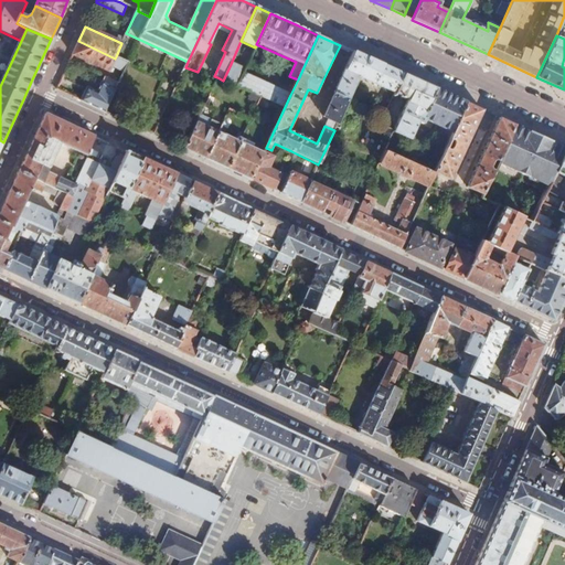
[(129,63),(116,56),(115,59),(78,41),(75,49),(72,55),(109,73),(112,67),(124,73),(129,63)]
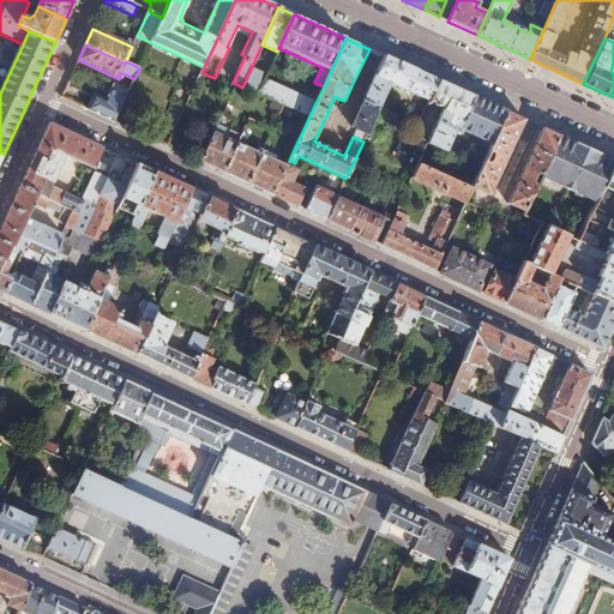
[(440,82),(384,55),(375,76),(390,83),(431,102),(440,82)]
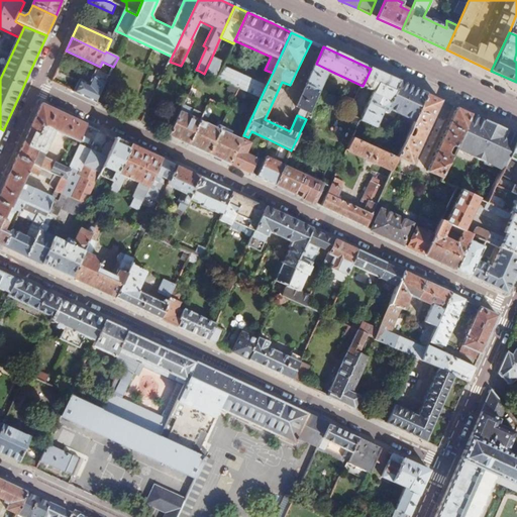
[(204,74),(217,80),(222,68),(223,65),(211,59),(204,74)]
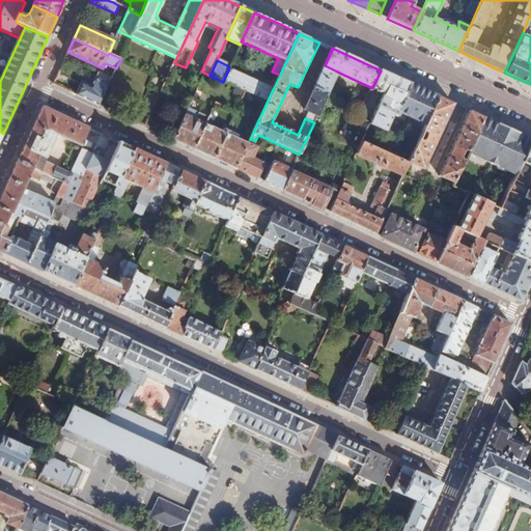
[(337,72),(325,65),(304,110),(308,112),(317,116),(333,81),(337,72)]
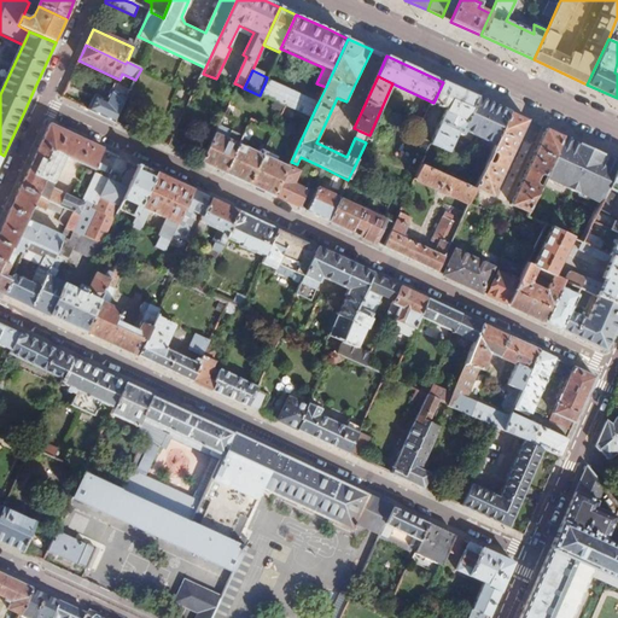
[(266,81),(260,95),(286,108),(310,120),(318,104),(266,81)]
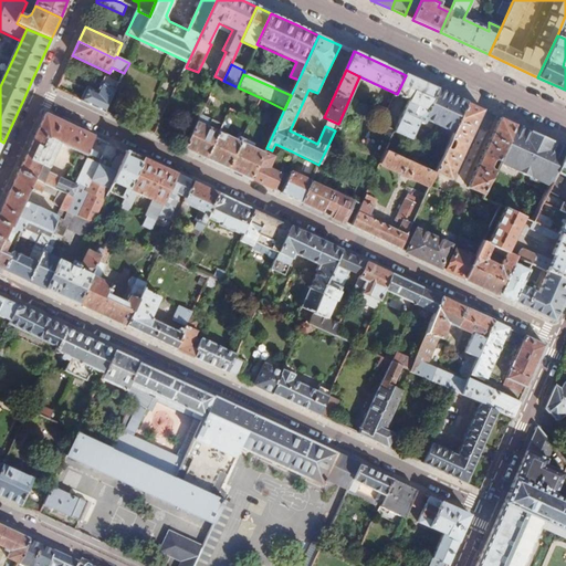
[(406,75),(397,94),(410,100),(396,132),(395,133),(411,140),(420,123),(425,125),(427,121),(425,119),(438,90),(406,75)]
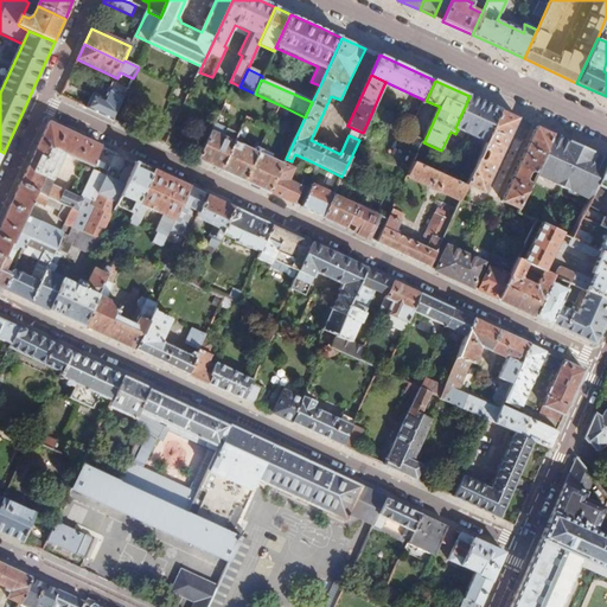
[(100,115),(114,122),(127,91),(114,85),(100,115)]
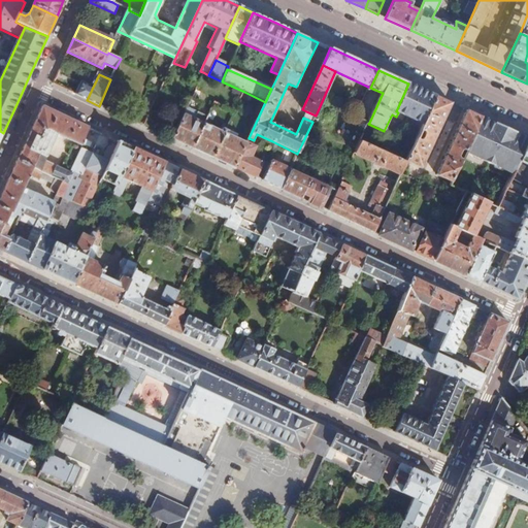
[(424,125),(436,97),(408,84),(396,111),(398,112),(424,125)]
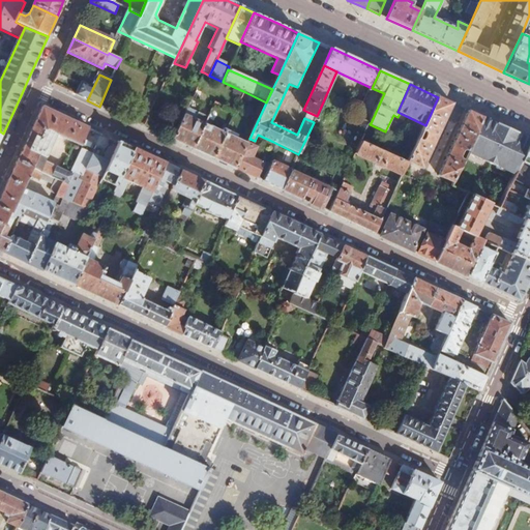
[(453,105),(438,97),(425,125),(409,163),(422,169),(431,151),(453,105)]
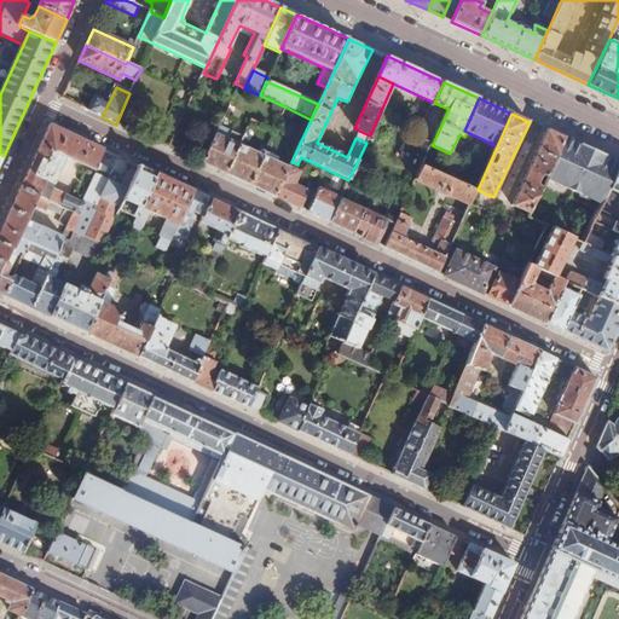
[(201,163),(226,175),(243,138),(232,133),(236,123),(224,117),(201,163)]
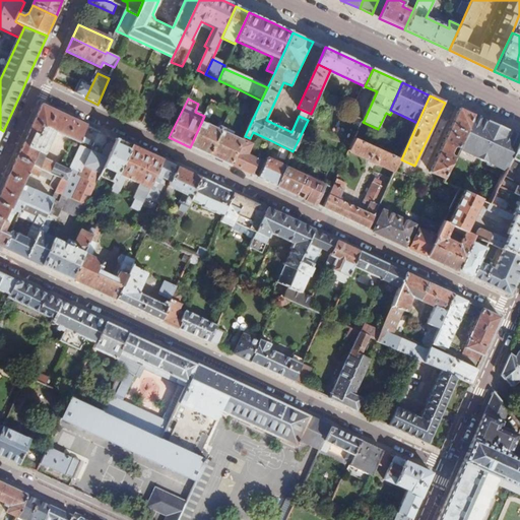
[(79,143),(87,126),(42,105),(29,131),(17,157),(63,179),(67,170),(43,158),(55,132),(79,143)]
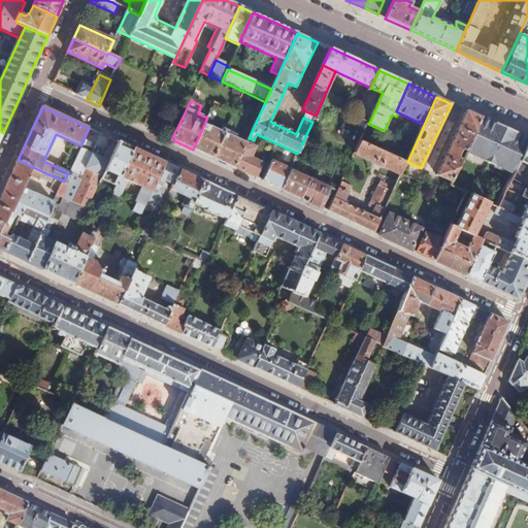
[(367,111),(361,108),(357,117),(362,119),(363,120),(367,111)]
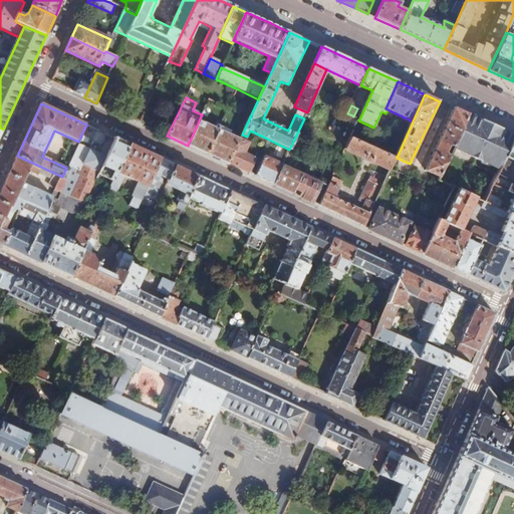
[(427,170),(441,177),(453,150),(469,114),(455,107),(427,170)]
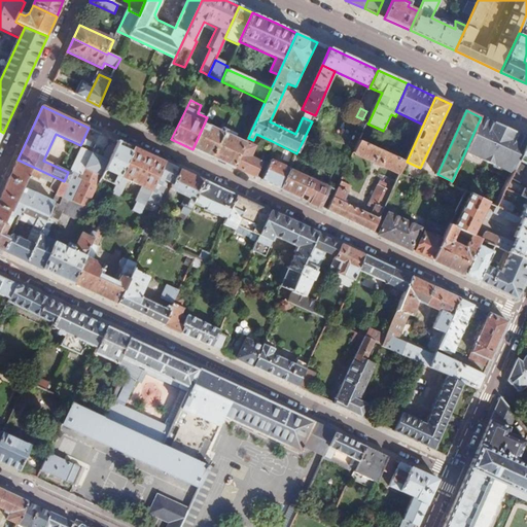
[(315,115),(306,111),(303,117),(312,121),(315,115)]
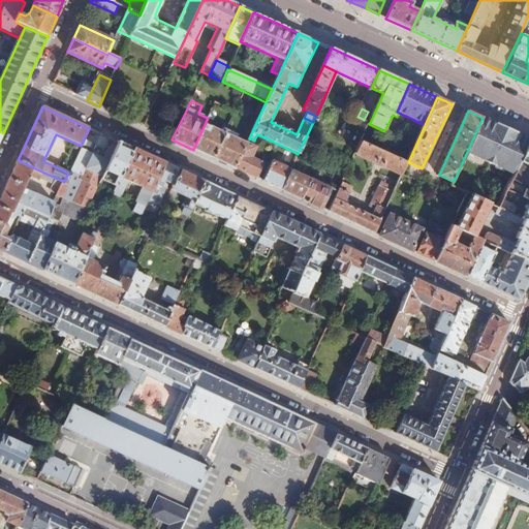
[(193,150),(213,159),(226,131),(222,129),(221,132),(211,128),(214,121),(208,118),(193,150)]
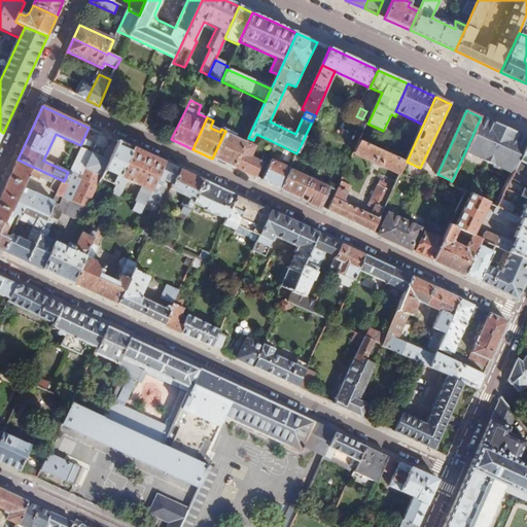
[(521,136),(481,117),(464,153),(472,157),(473,155),(483,160),(482,162),(493,167),(494,165),(505,170),(521,136)]
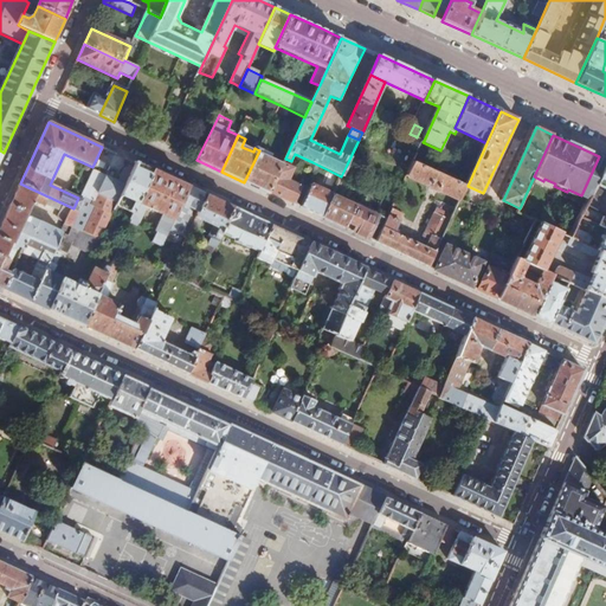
[(423,142),(424,141),(417,137),(416,136),(389,192),(398,197),(399,194),(407,176),(413,162),(423,142)]
